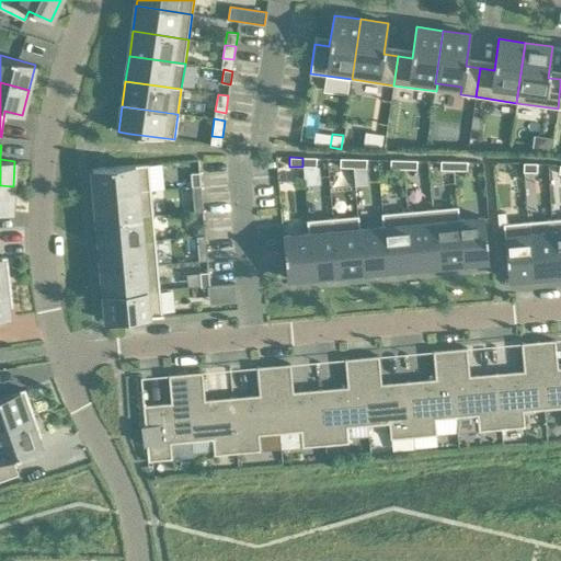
[(317,158),(302,158),(302,167),(316,167),(317,159),(317,158)]
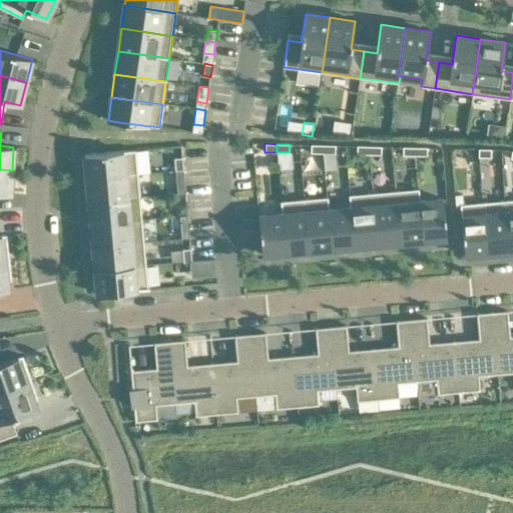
[(311,145),(311,153),(323,153),(323,145),(311,145)]
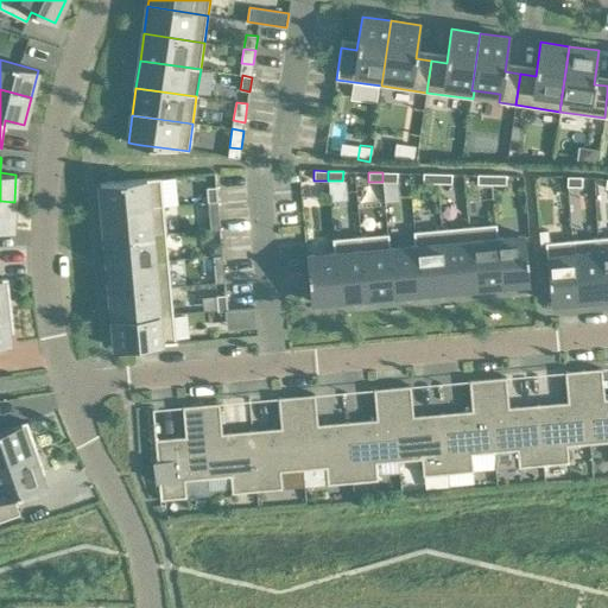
[(397,172),(382,172),(382,182),(397,182),(397,173),(397,172)]
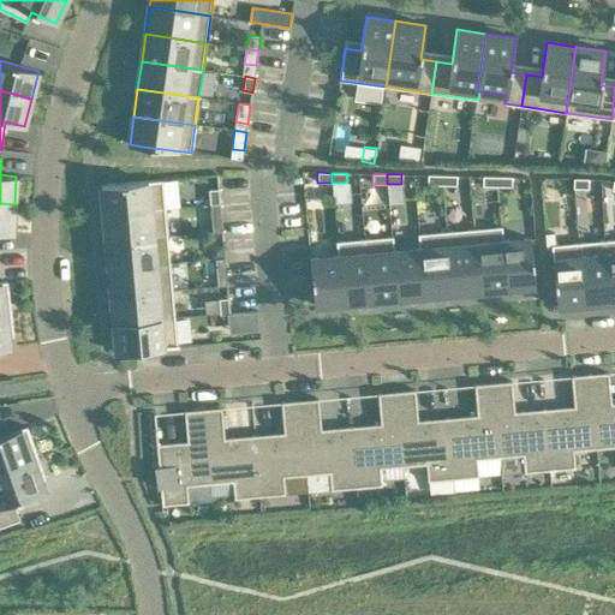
[(428,185),(442,185),(442,175),(428,175),(428,185)]
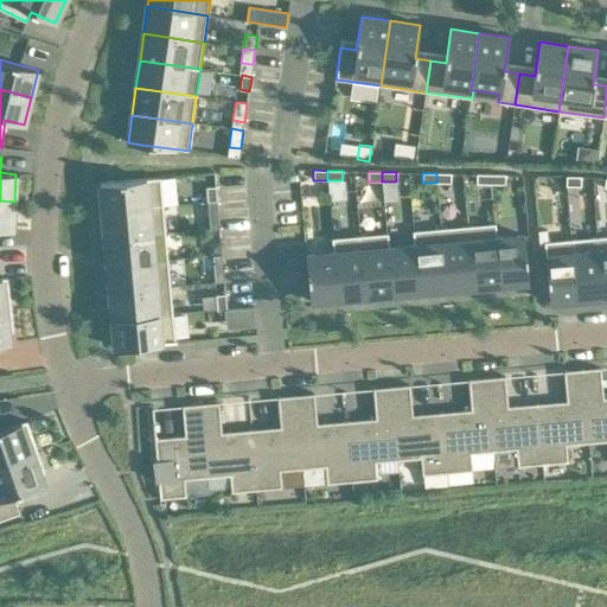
[(451,173),(436,173),(436,183),(451,183),(451,174),(451,173)]
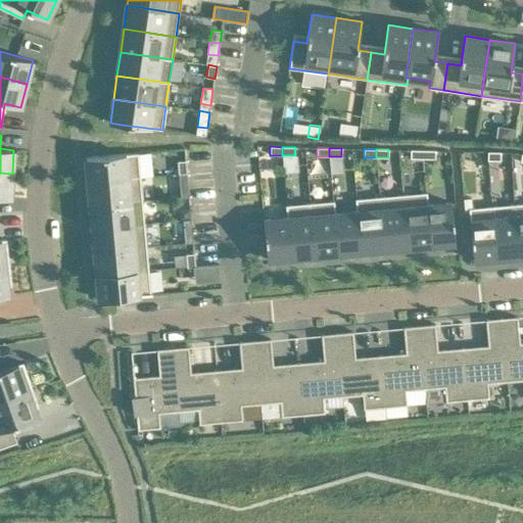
[(411,158),(423,158),(423,150),(411,150),(411,158)]
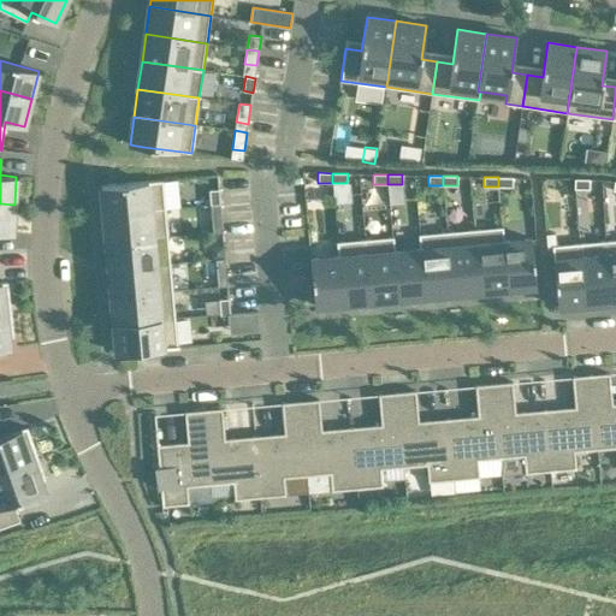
[(513,177),(498,177),(498,187),(513,188),(513,178),(513,177)]
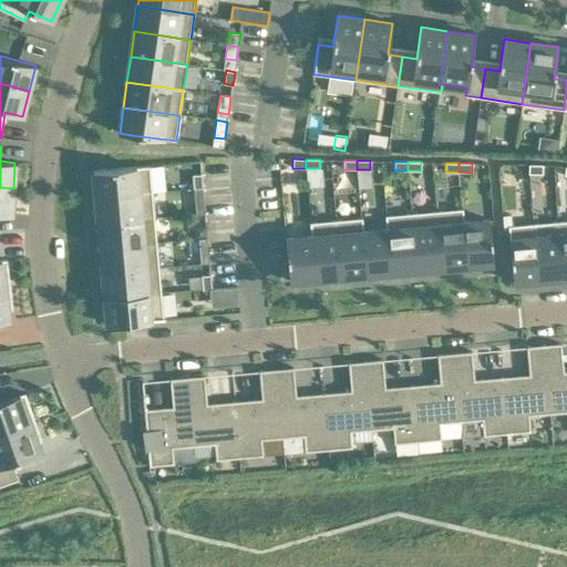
[(529,174),(529,165),(516,164),(516,165),(515,174),(529,174)]
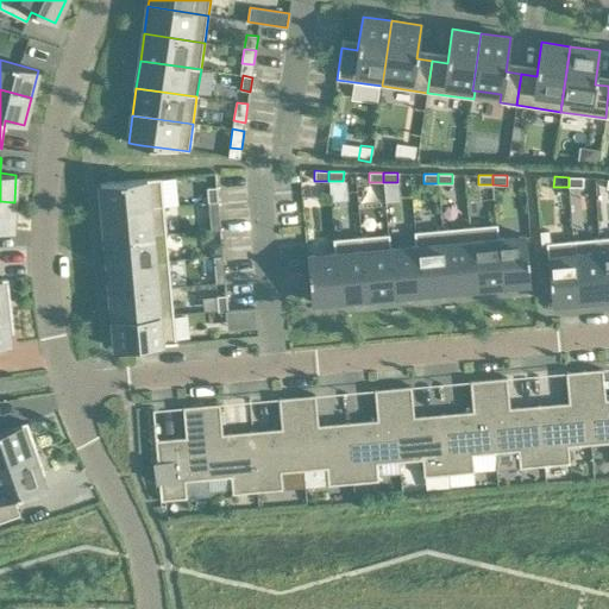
[(583,177),(569,177),(569,187),(583,187),(583,177)]
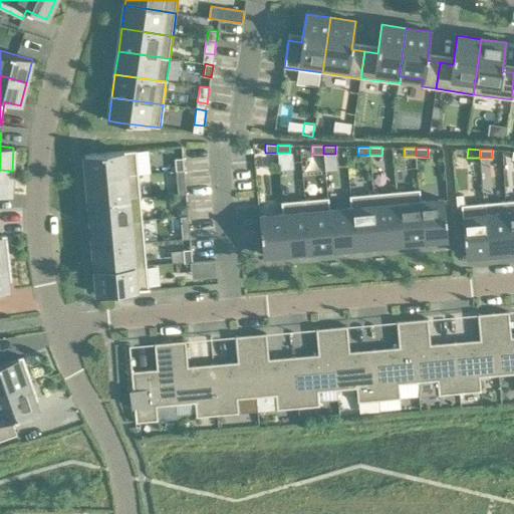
[(84,156),(86,179),(139,174),(136,151),(111,153),(101,154),(96,154),(89,155),(84,156)]
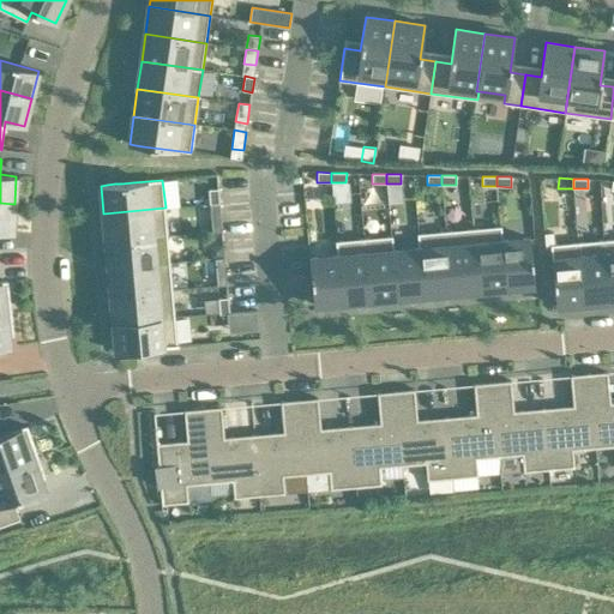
[(218,188),(209,190),(210,204),(220,203),(218,188)]
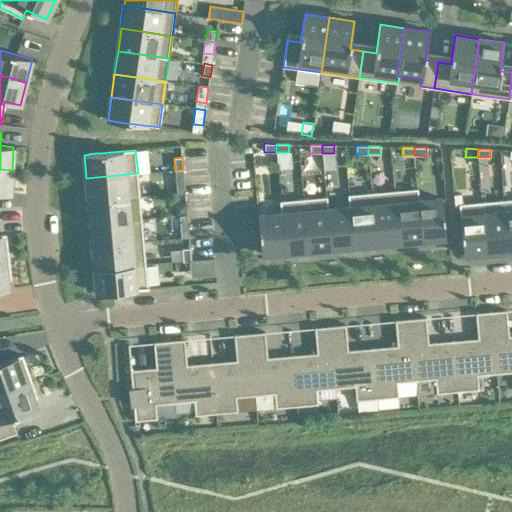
[(0,169),(0,193),(10,194),(12,170),(0,169)]
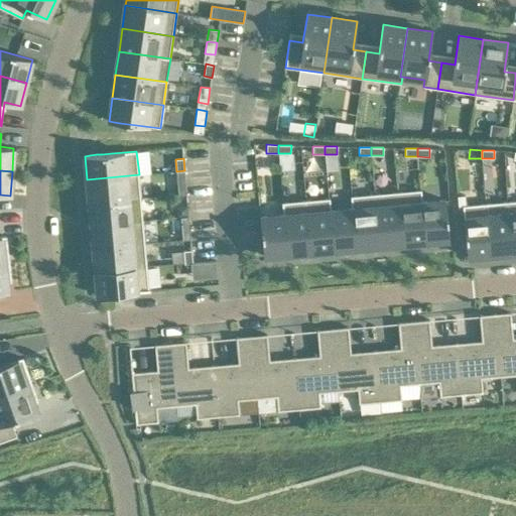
[(178,195),(186,194),(184,170),(176,171),(178,195)]
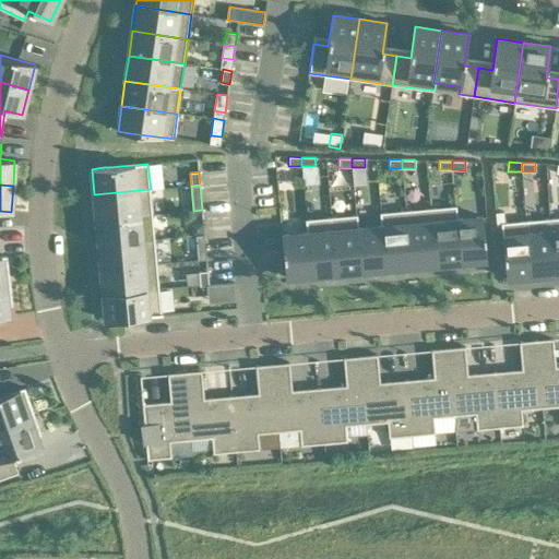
[(94,194),(96,219),(153,214),(151,189),(94,194)]
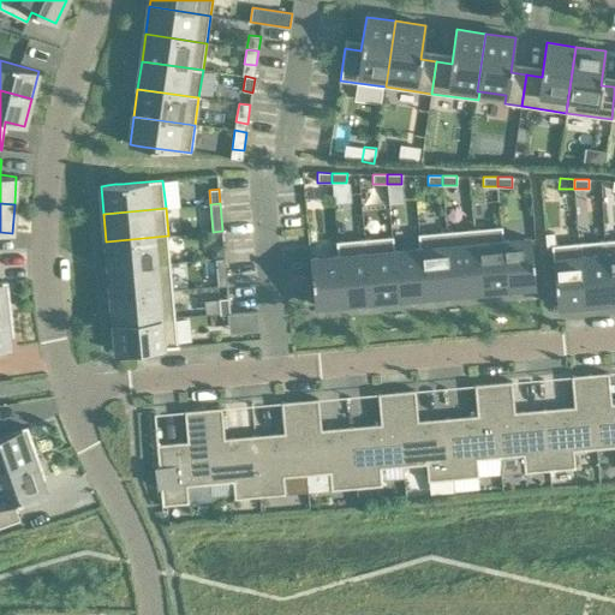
[(502,226),(475,230),(479,291),(508,288),(503,240),(502,226)]
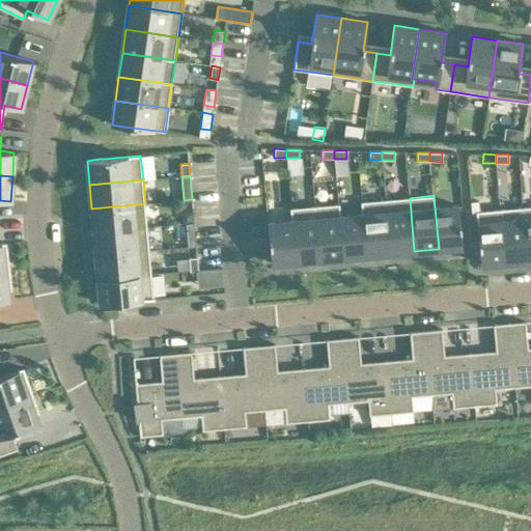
[(390,253),(414,251),(410,198),(385,200),(390,253)]
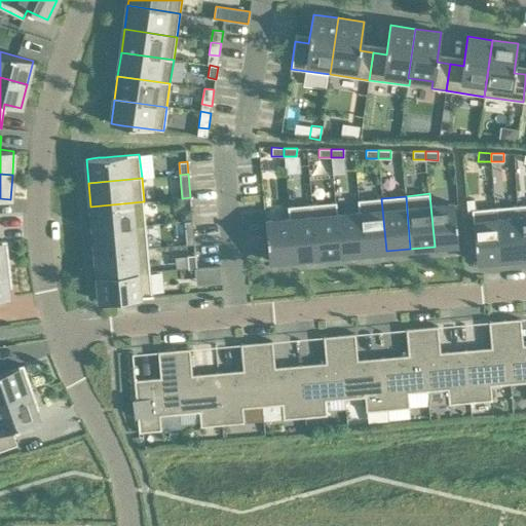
[(358,200),(359,213),(363,253),(386,251),(381,198),(358,200)]
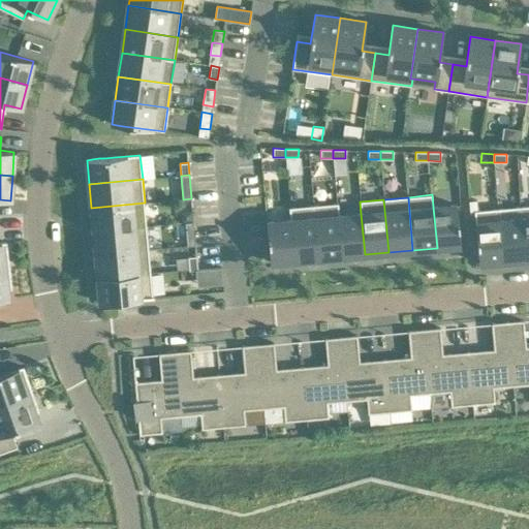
[(145,203),(91,208),(93,231),(147,226),(145,203)]
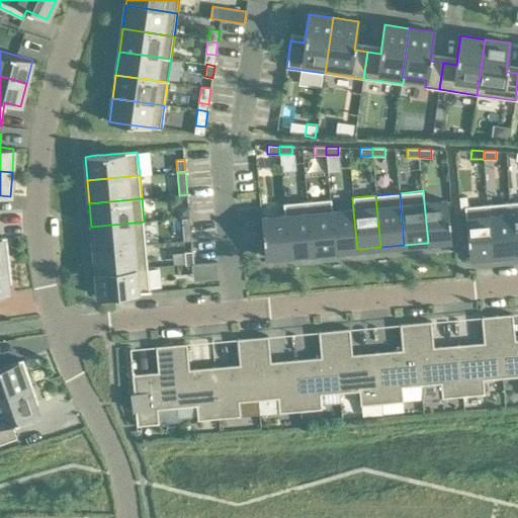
[(331,199),(308,201),(312,253),(336,251),(332,211),(331,199)]
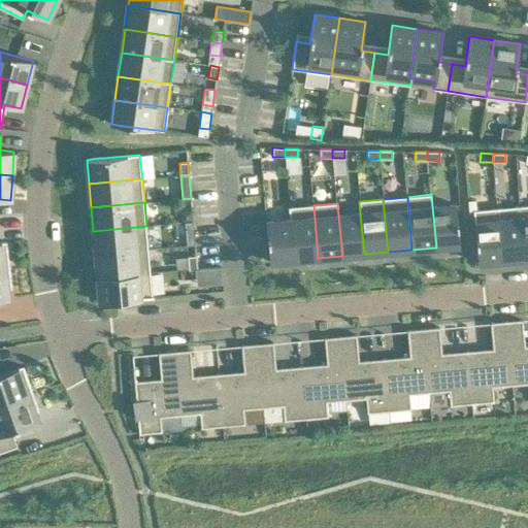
[(432,206),(436,248),(460,245),(456,206),(456,204),(432,206)]
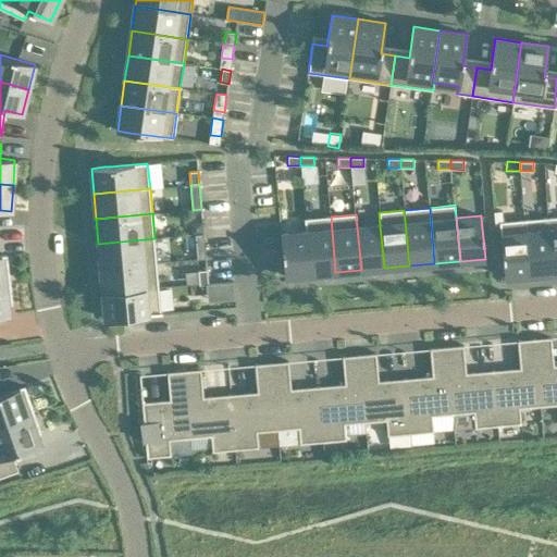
[(305,219),(306,232),(310,274),(335,272),(331,217),(305,219)]
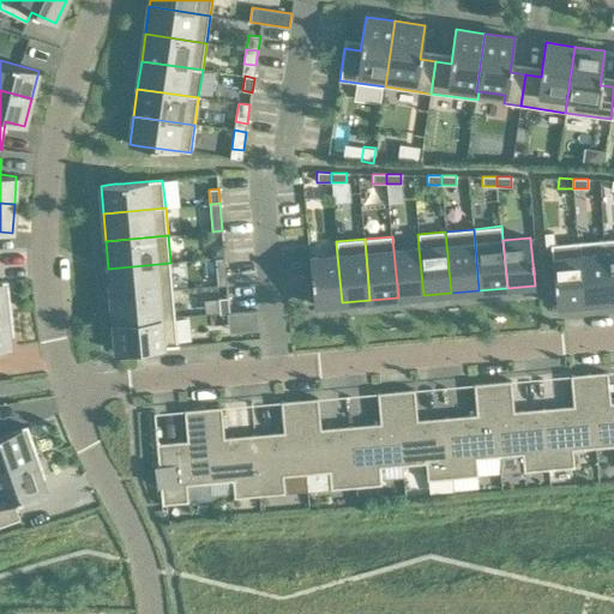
[(609,301),(605,240),(577,242),(583,304),(609,301)]
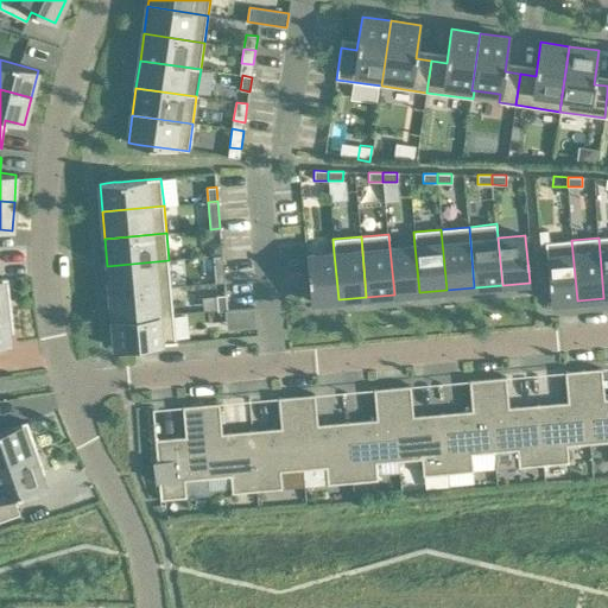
[(577,301),(571,240),(545,242),(546,259),(551,303),(577,301)]
